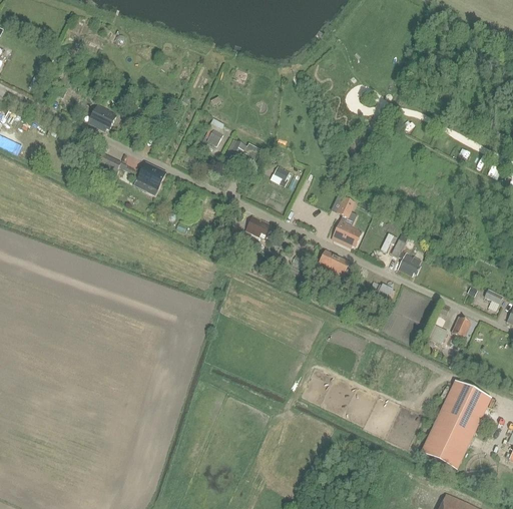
[(34,73),(31,79),(39,83),(42,77),(40,76),(34,73)]
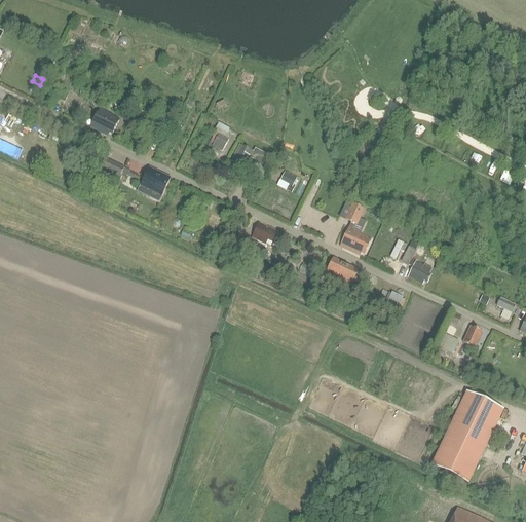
[(62,86),(58,97),(64,100),(69,89),(62,86)]
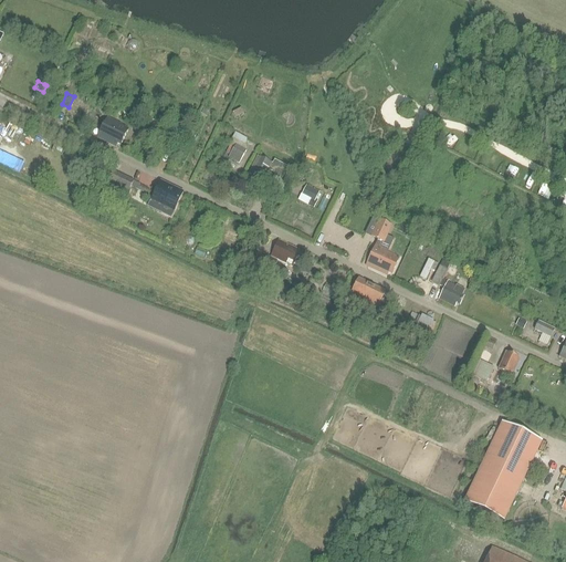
[(117,139),(121,142),(128,126),(121,122),(121,121),(107,114),(97,134),(116,143),(117,139)]
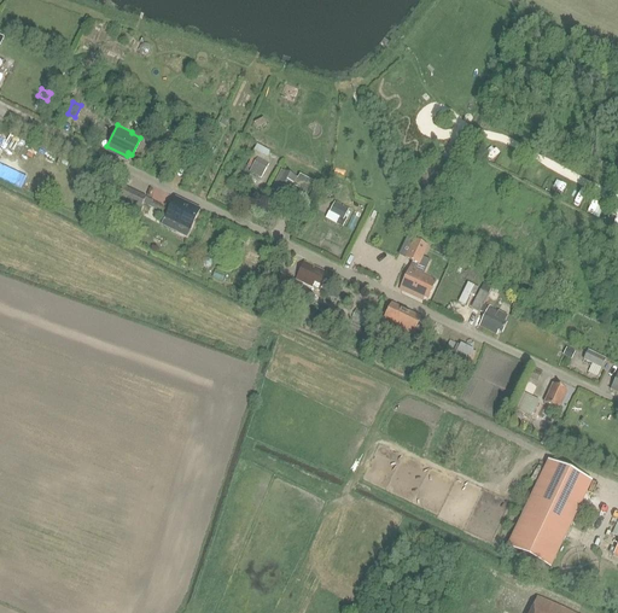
[(168,129),(163,139),(175,144),(179,134),(168,129)]
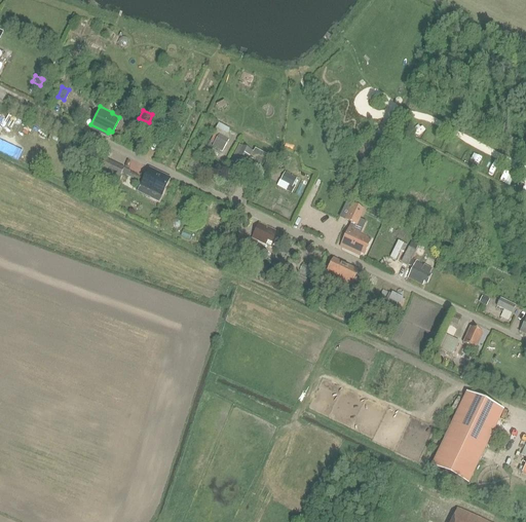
[(215,128),(211,137),(215,140),(213,143),(222,148),(228,136),(225,135),(229,125),(218,120),(214,128),(215,128)]
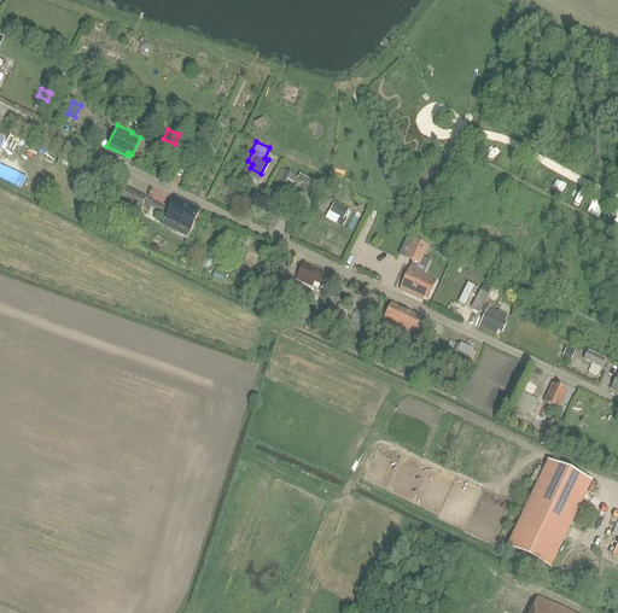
[(307,191),(314,179),(299,171),(298,175),(281,167),(272,186),(275,187),(273,191),(283,196),(285,193),(287,194),(295,182),(301,186),(299,187),(307,191)]
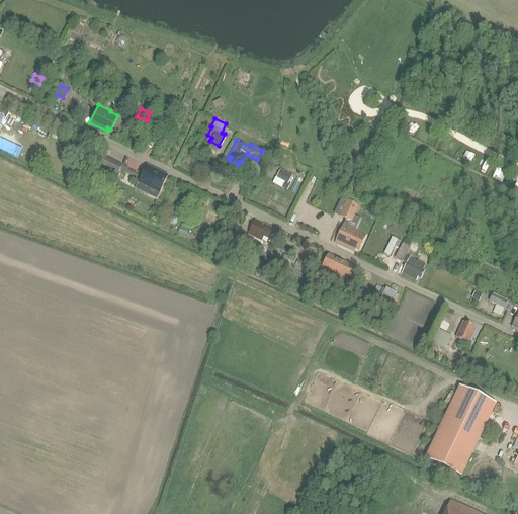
[(122,162),(104,153),(98,165),(116,174),(120,167),(122,162)]
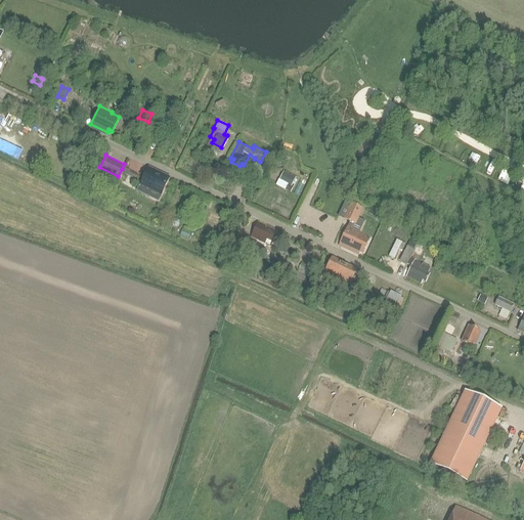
[(169,175),(148,165),(139,182),(151,188),(149,193),(159,199),(169,175)]
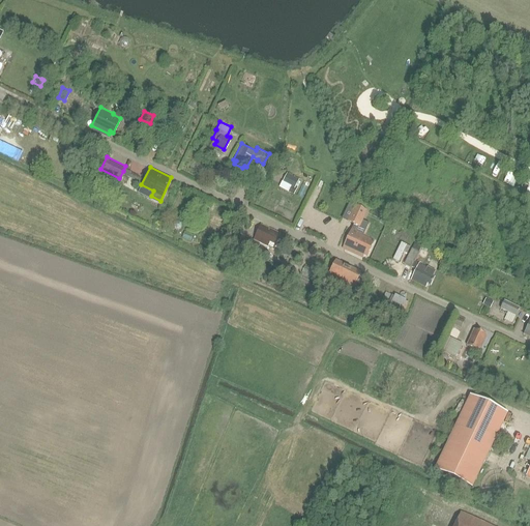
[(295,183),(299,176),(287,170),(282,179),(291,184),(294,185),(295,183)]
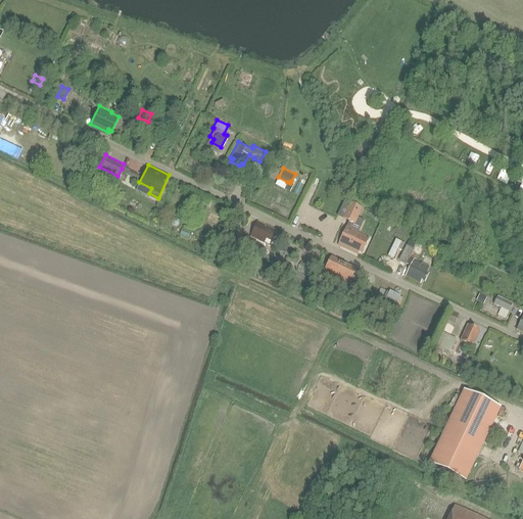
[(360,204),(351,199),(344,215),(350,218),(352,219),(355,214),(360,204)]
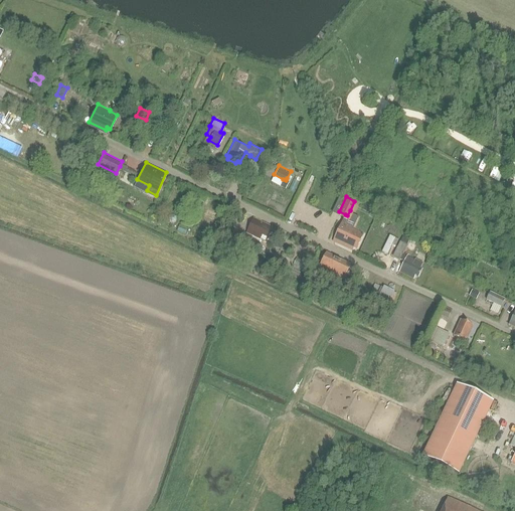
[(345,214),(342,219),(353,224),(357,214),(350,210),(347,215),(345,214)]
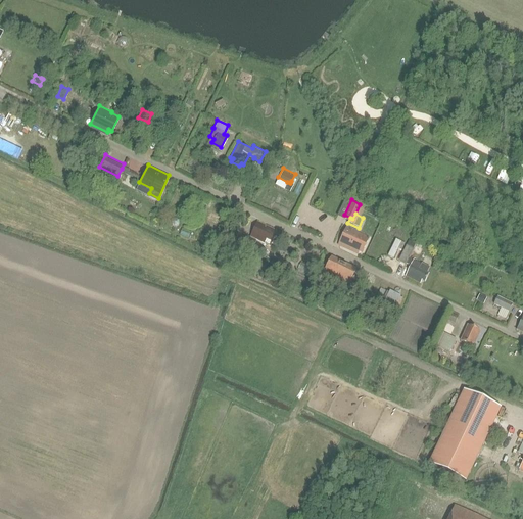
[(274,240),(278,232),(275,231),(276,228),(257,219),(250,233),(270,242),(272,239),(274,240)]
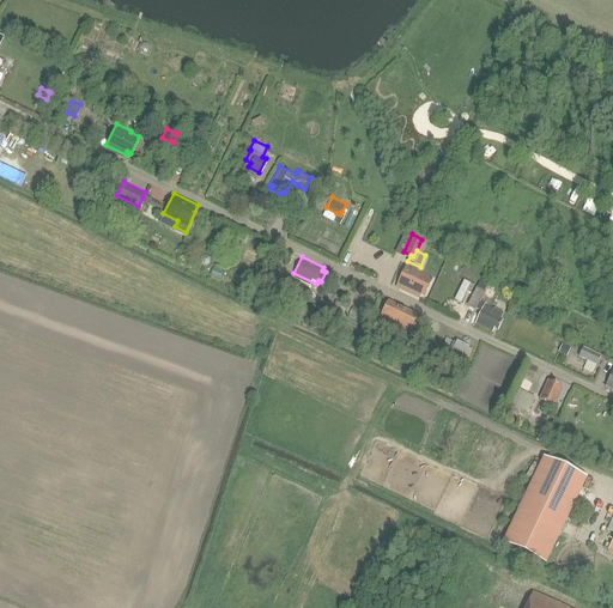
[(406,261),(396,284),(419,293),(420,291),(424,292),(432,274),(419,268),(420,267),(407,261),(406,261)]
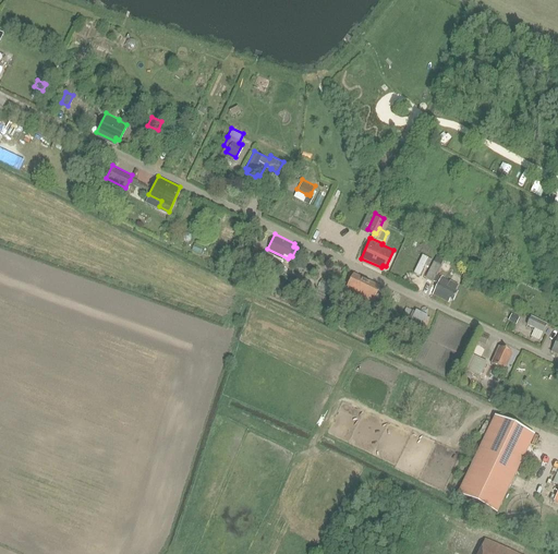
[(252,244),(247,254),(268,264),(273,255),(252,244)]
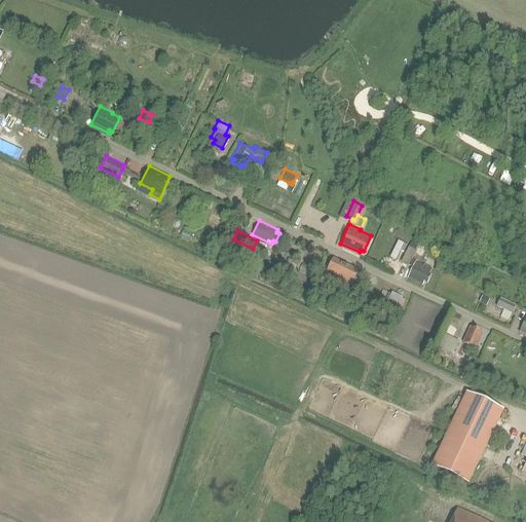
[(399,237),(390,254),(396,256),(400,248),(403,250),(407,241),(399,237)]
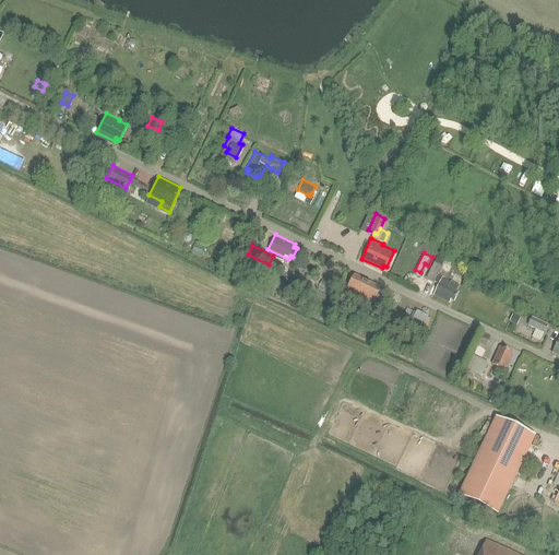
[(426,275),(438,281),(433,291),(450,298),(451,296),(454,297),(459,290),(456,287),(459,282),(442,274),(441,275),(437,273),(442,263),(441,262),(444,257),(437,254),(426,275)]
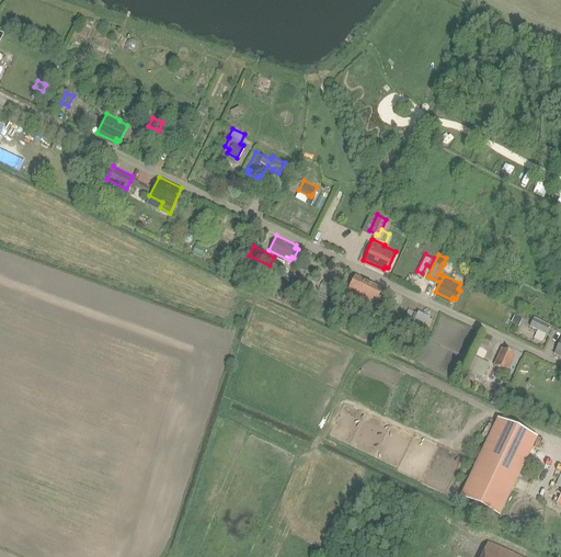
[(374,303),(382,285),(355,272),(346,290),(374,303)]
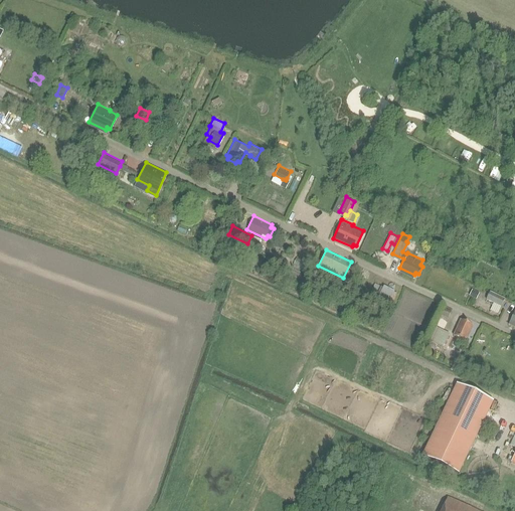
[(505,297),(490,289),(486,297),(501,304),(505,297)]
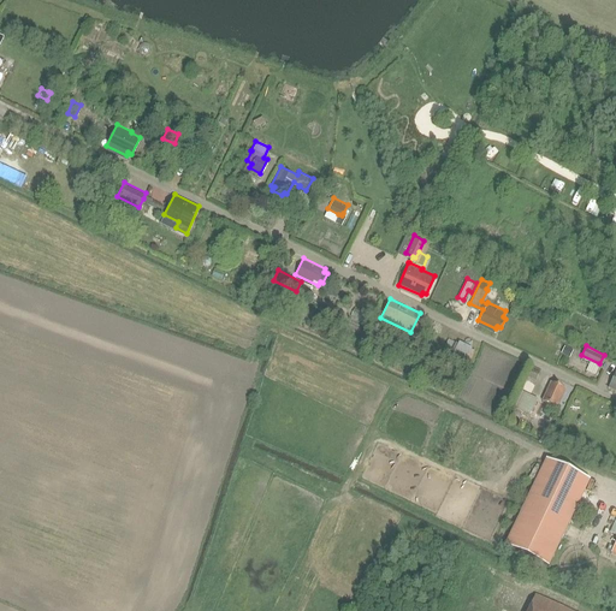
[(537,375),(539,369),(528,363),(525,371),(537,375)]
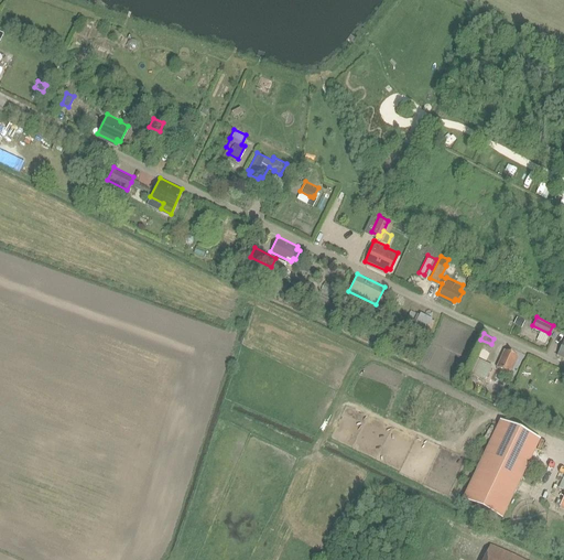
[(509,370),(518,353),(505,347),(497,365),(509,370)]
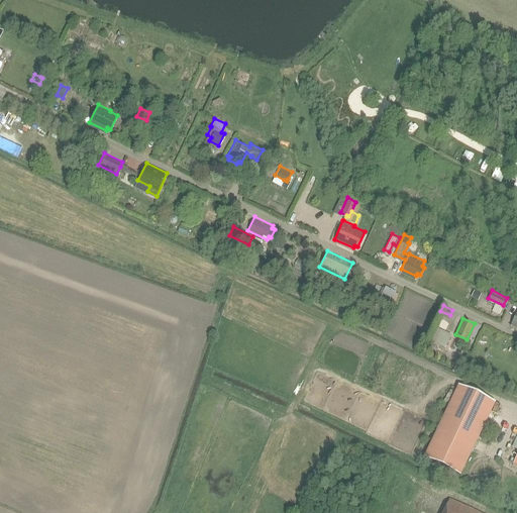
[(432,340),(438,326),(432,324),(426,337),(432,340)]
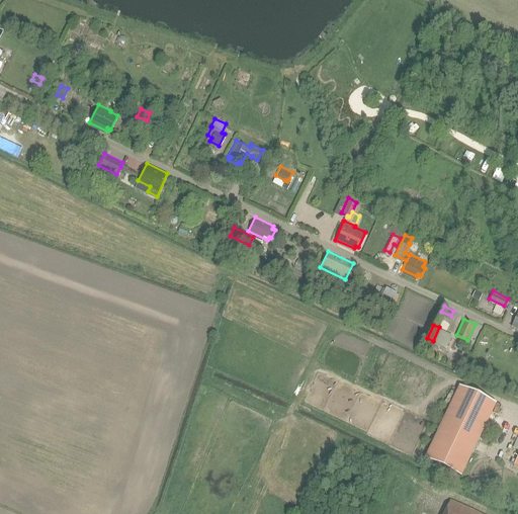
[(439,327),(433,341),(445,346),(451,333),(439,327)]
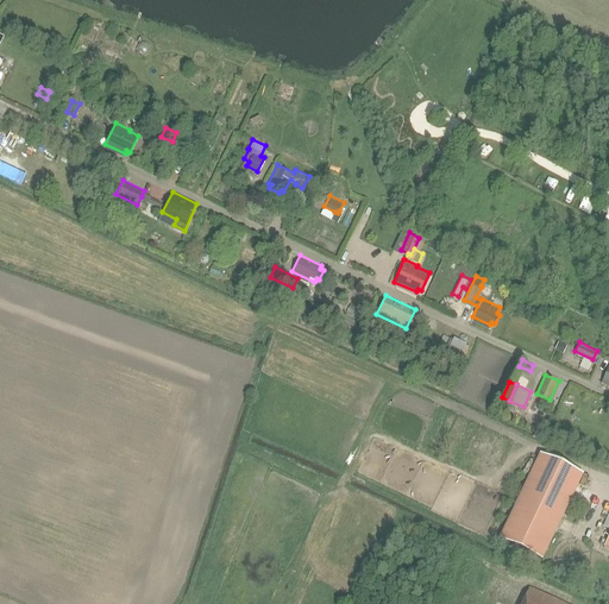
[(425,421),(429,409),(415,403),(410,415),(425,421)]
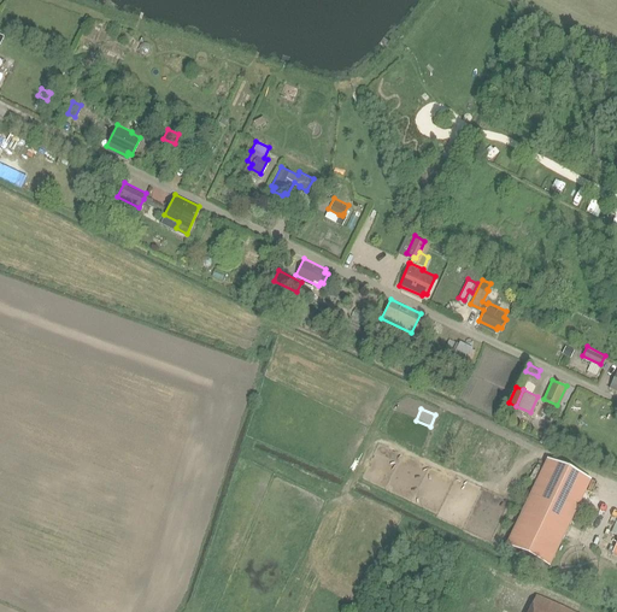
[(594,433),(589,445),(601,449),(606,437),(594,433)]
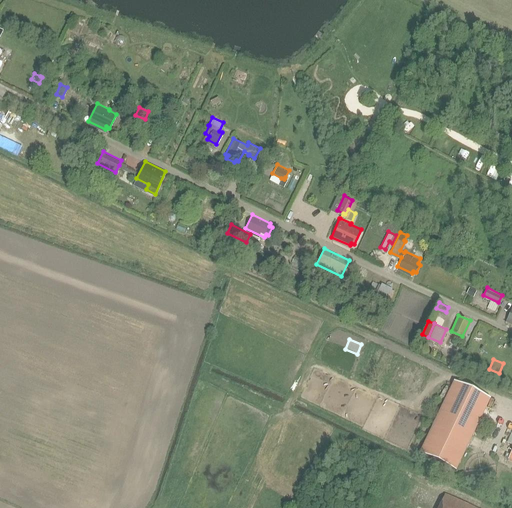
[(454,470),(489,398),(453,380),(418,452),(454,470)]
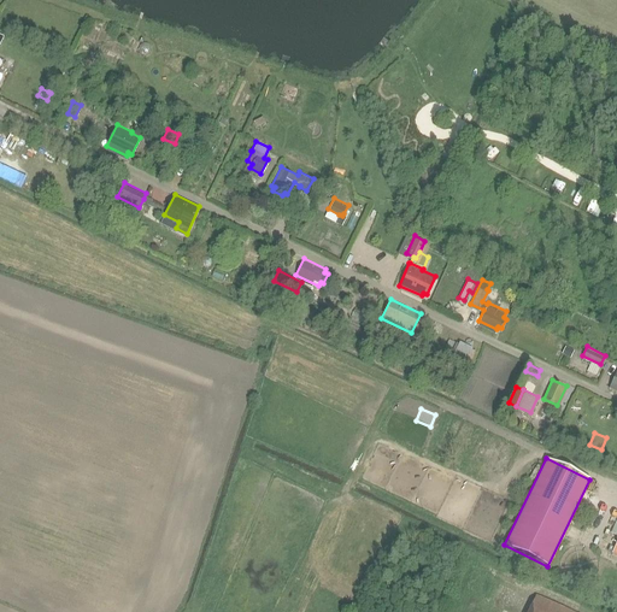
[(581,611),(536,592),(527,611),(581,611)]
